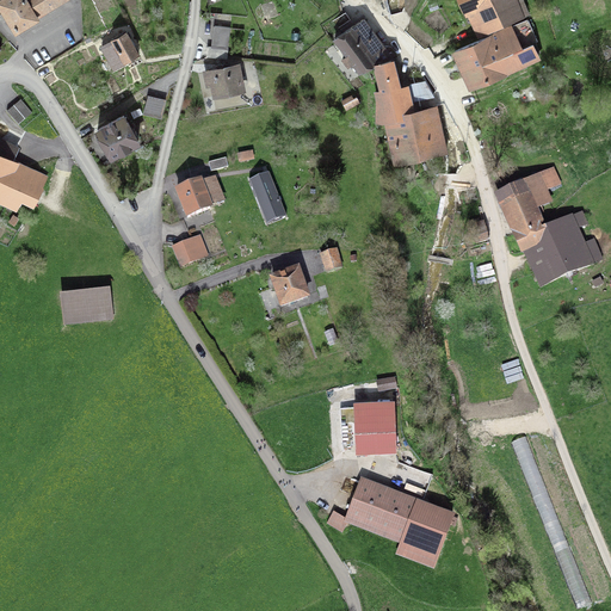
[(0,0),(0,1),(5,8),(0,11),(0,12),(4,19),(8,16),(16,28),(36,14),(36,13),(57,0),(0,0)]
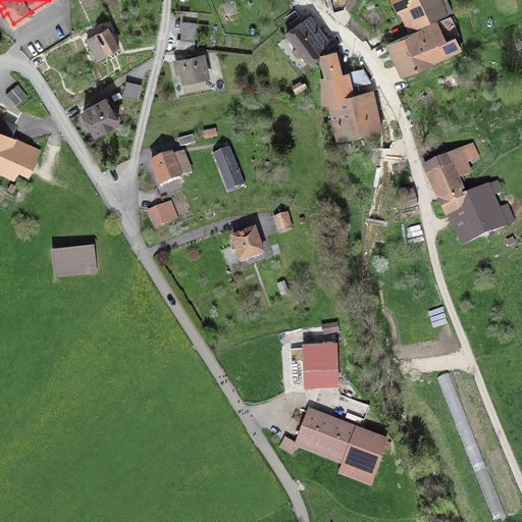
[(393,0),(399,12),(401,11),(410,32),(447,15),(439,0),(393,0)]
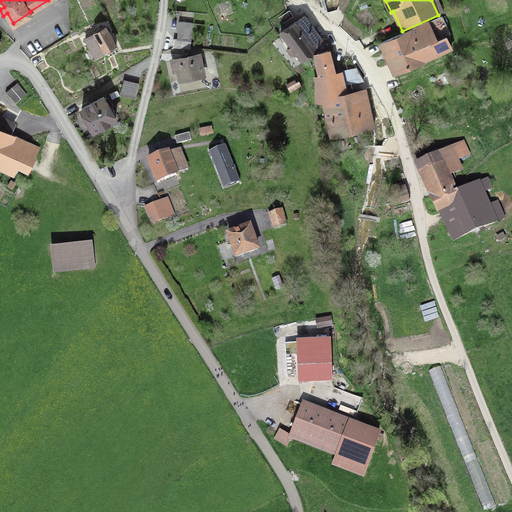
[(275,20),(279,26),(292,18),(288,11),(275,20)]
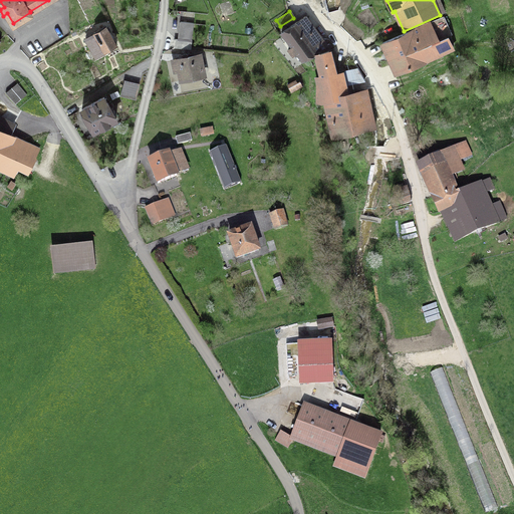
[(305,16),(294,23),(312,54),(314,54),(316,52),(328,50),(305,16)]
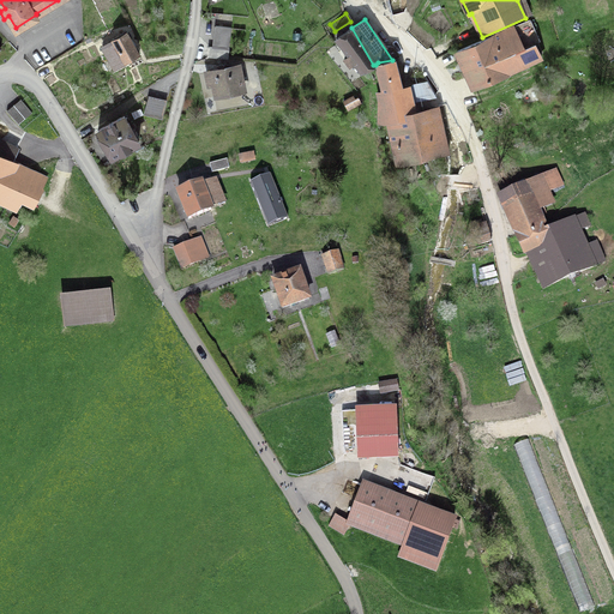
[(539,41),(529,19),(456,52),(471,89),(541,58),(535,42),(539,41)]
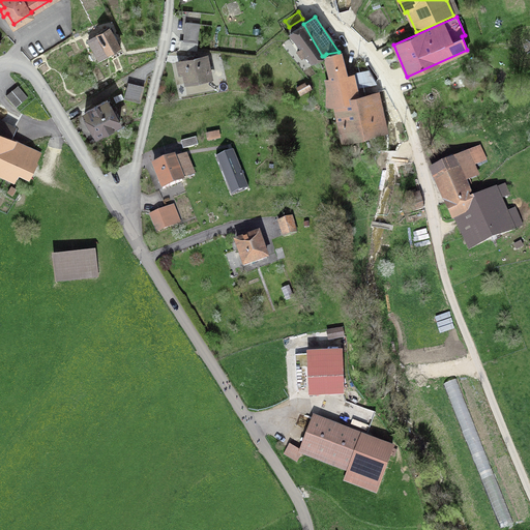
[(184,40),(198,41),(200,24),(186,23),(184,40)]
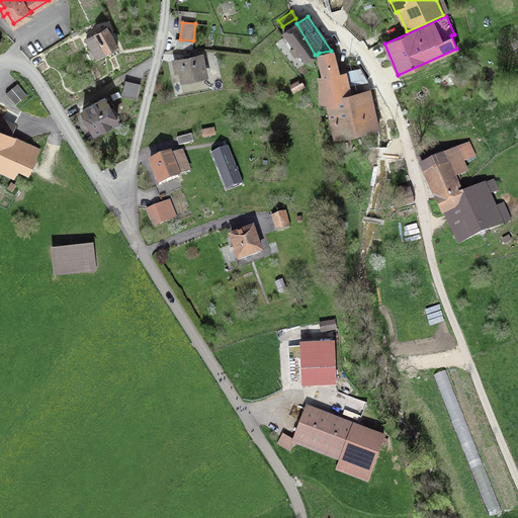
[(306,62),(315,55),(296,23),(283,32),(294,47),(290,51),(295,57),(299,54),(306,62)]
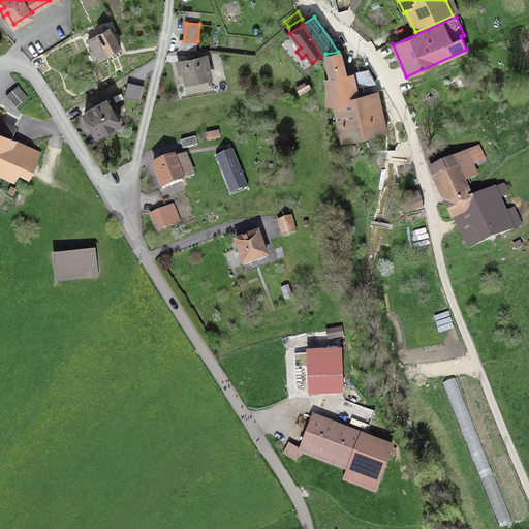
[(110,29),(88,40),(98,59),(120,48),(110,29)]
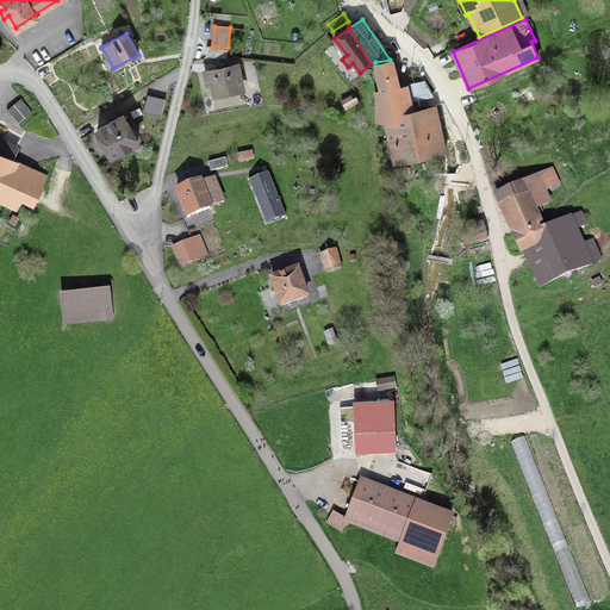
[(207,56),(226,58),(228,48),(212,47),(209,47),(207,56)]
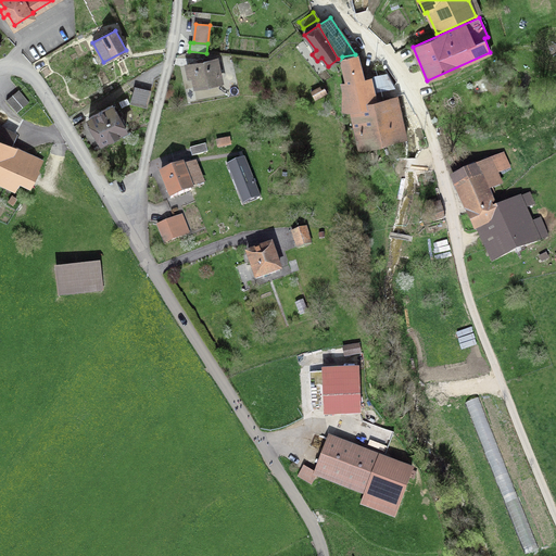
[(355,54),(342,57),(340,59),(346,83),(365,78),(364,76),(362,76),(355,54)]
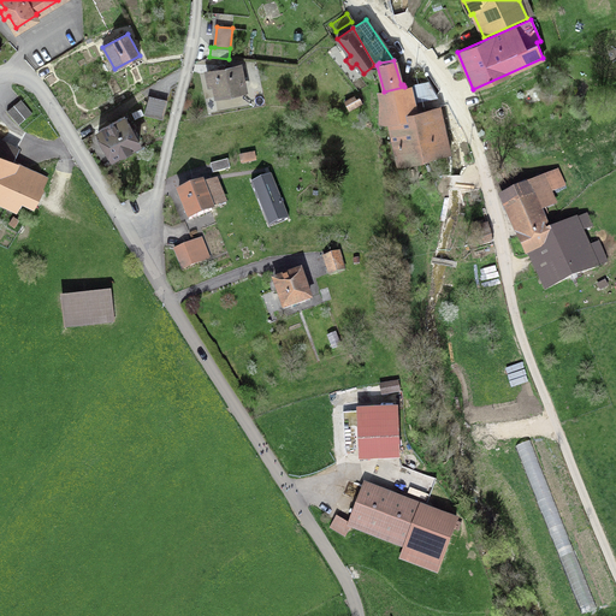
[(246,90),(241,65),(207,72),(209,84),(214,83),(217,96),(246,90)]
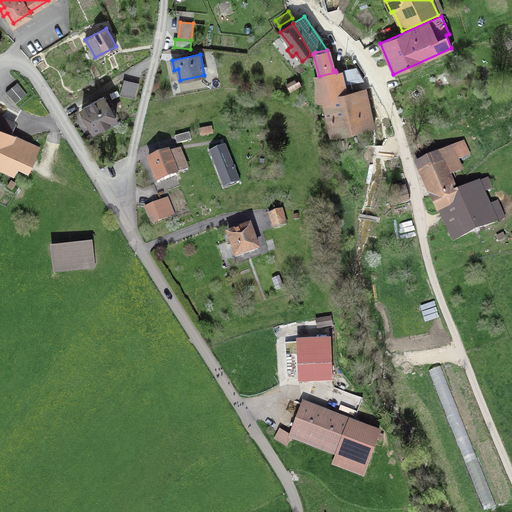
[(346,84),(362,80),(356,68),(344,70),(346,84)]
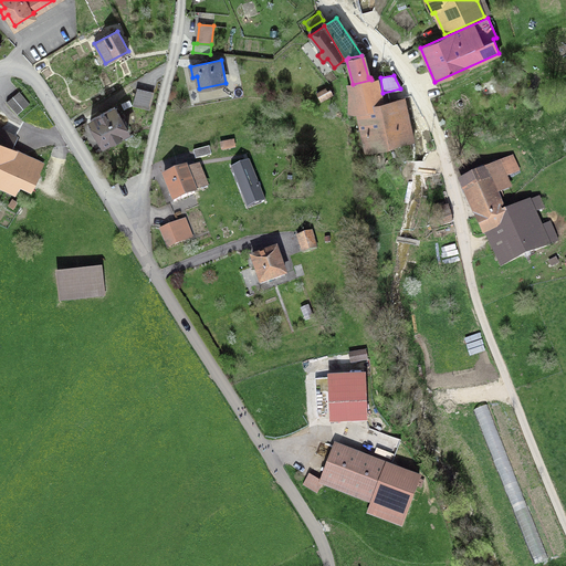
[(348,85),(348,112),(357,111),(377,106),(371,80),(353,84),(348,85)]
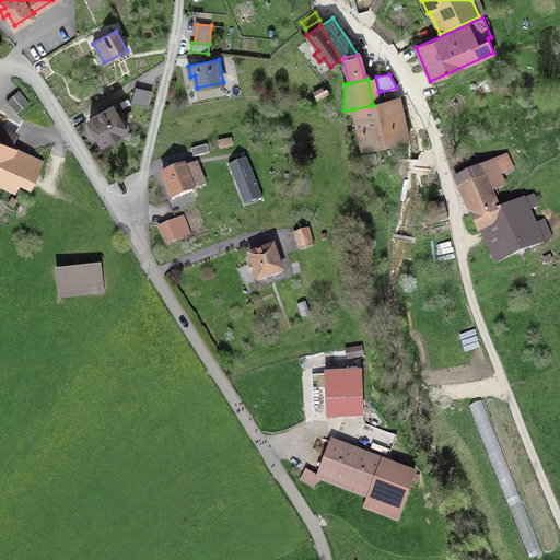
[(329,94),(326,89),(324,91),(322,88),(313,92),(317,101),(329,94)]
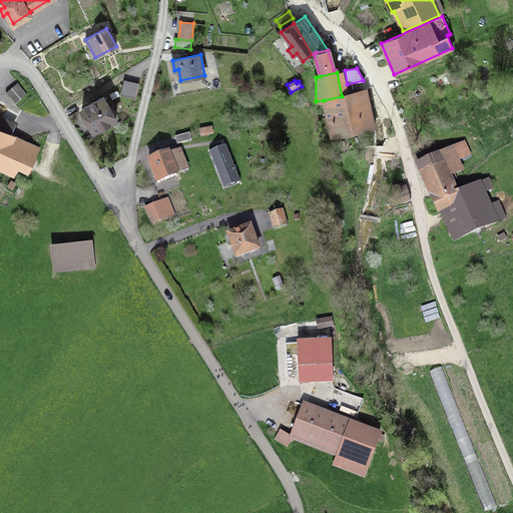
[(138,84),(123,81),(120,95),(135,98),(138,84)]
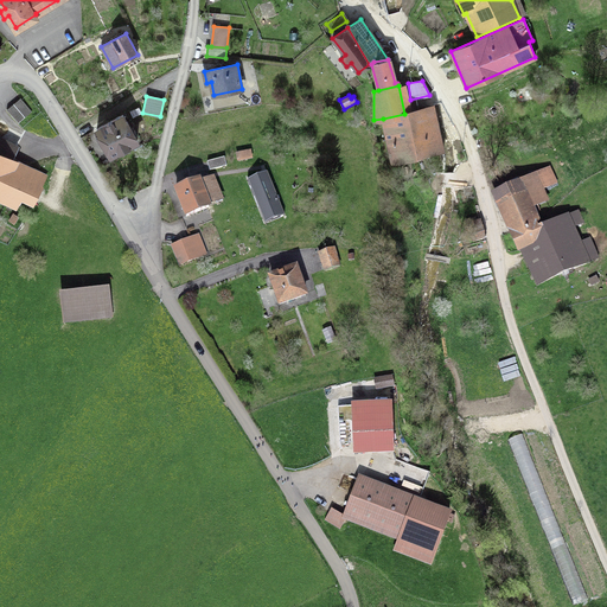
[(18,123),(32,112),(20,98),(7,109),(18,123)]
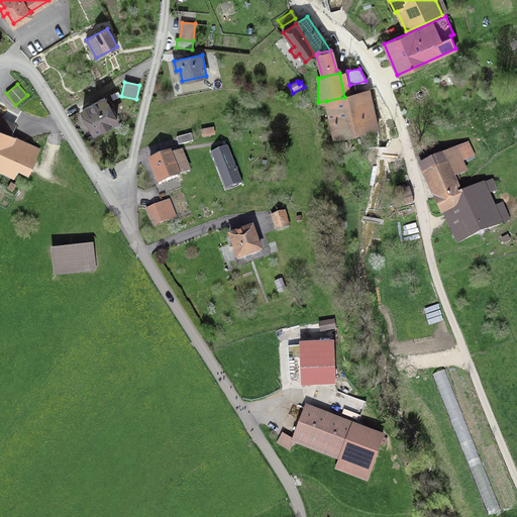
[(378,129),(370,91),(344,97),(326,101),(334,138),(378,129)]
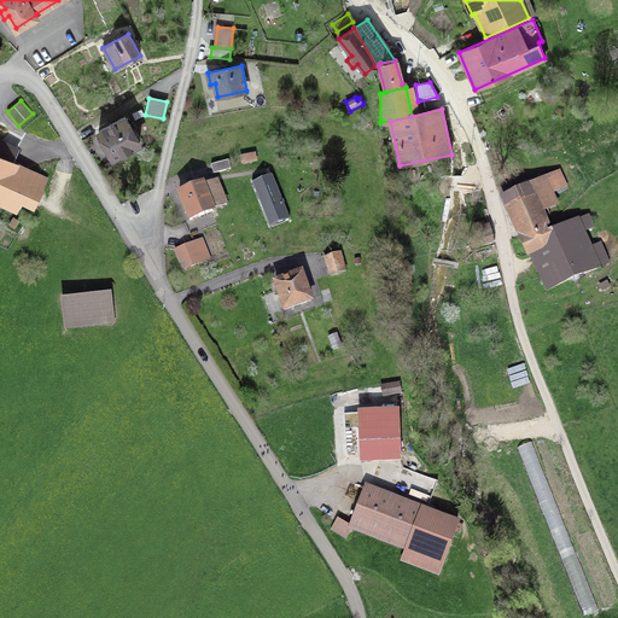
[(126,116),(98,132),(103,140),(99,143),(103,149),(106,146),(112,157),(140,143),(126,116)]
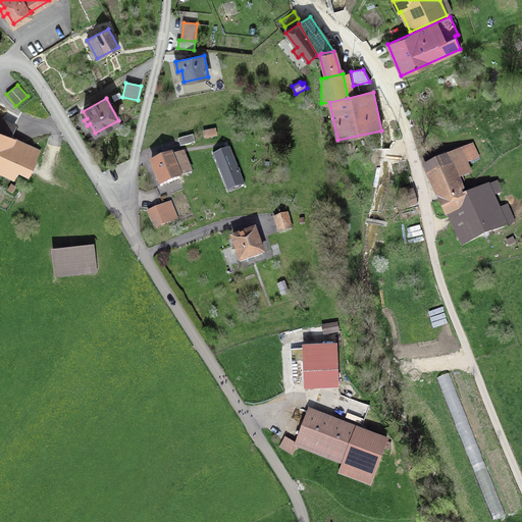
[(0,170),(12,177),(17,168),(28,173),(40,151),(9,136),(14,125),(0,118),(0,170)]
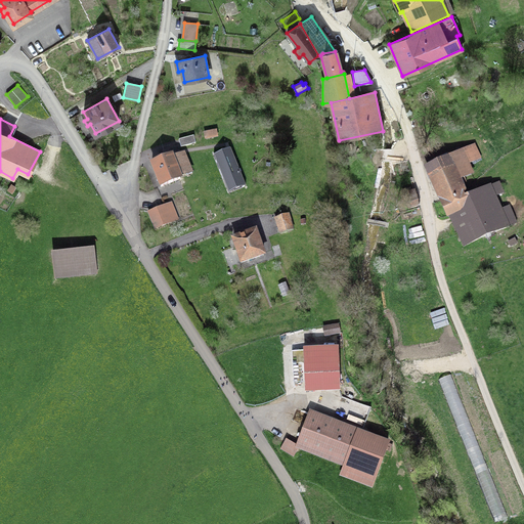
[(193,136),(179,140),(181,147),(195,143),(193,136)]
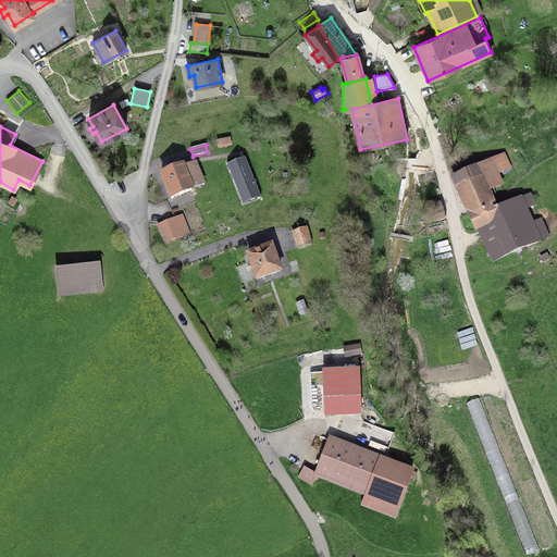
[(245,158),(226,165),(243,205),(261,198),(245,158)]
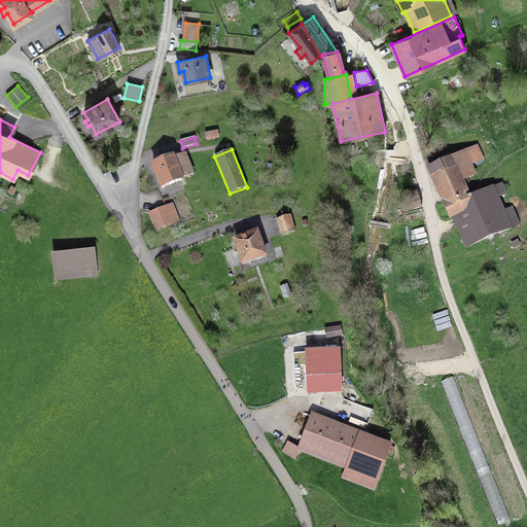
[(463,151),(429,168),(451,217),(453,216),(468,209),(469,204),(467,199),(465,194),(467,191),(462,180),(473,175),(463,151)]
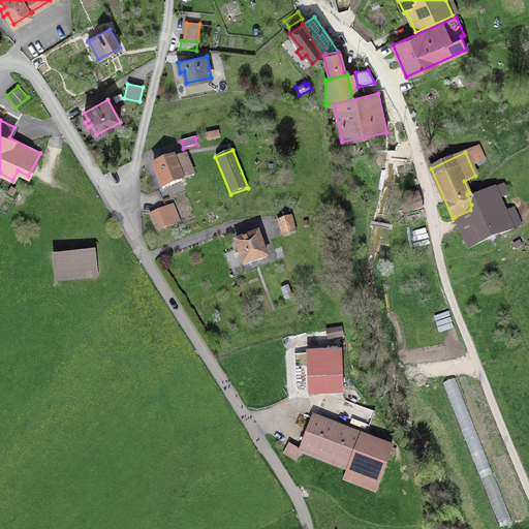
[(173,158),(170,159),(169,156),(165,158),(166,160),(153,166),(162,189),(182,181),(181,178),(191,174),(184,157),(175,161),(173,158)]
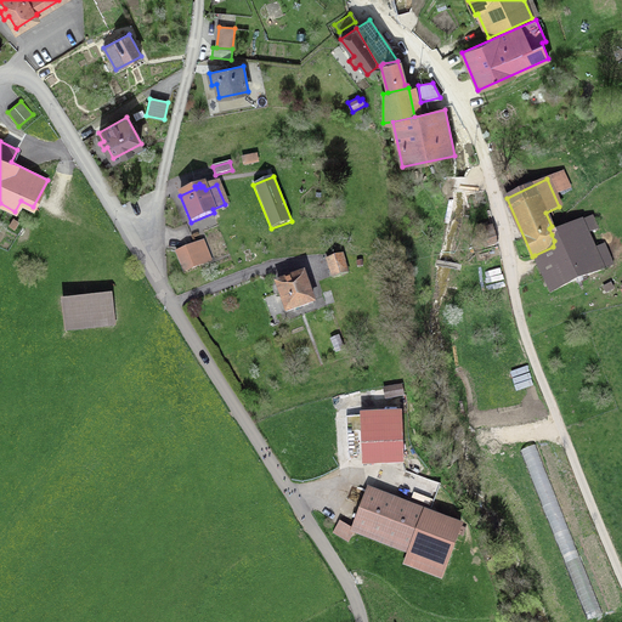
[(554,241),(553,247),(535,255),(541,265),(539,265),(552,292),(612,265),(604,246),(593,250),(584,235),(597,228),(592,218),(552,235),(554,241)]
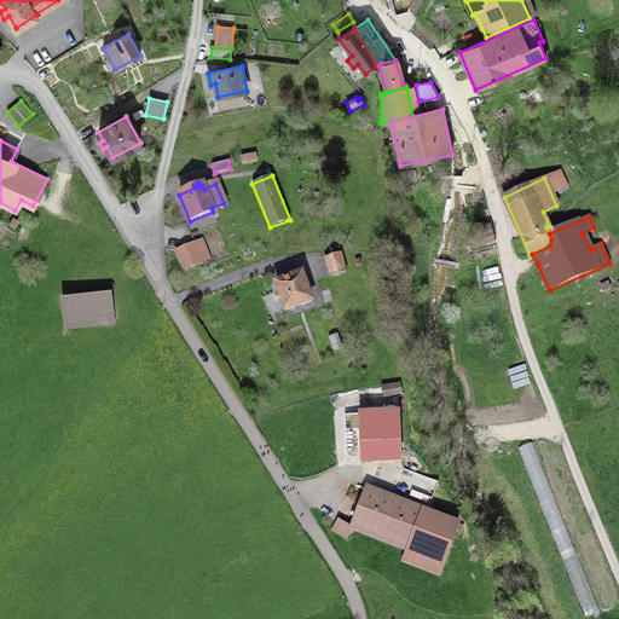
[(481,247),(496,243),(491,229),(487,229),(485,223),(475,225),(481,247)]
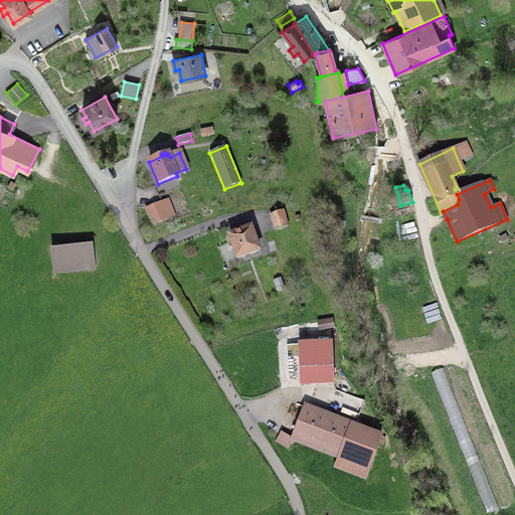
[(146,208),(152,224),(168,218),(162,202),(146,208)]
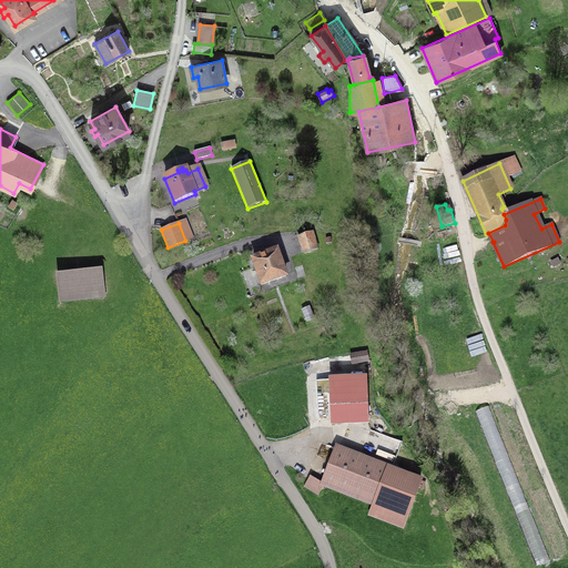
[(304,252),(317,249),(312,233),(298,237),(304,252)]
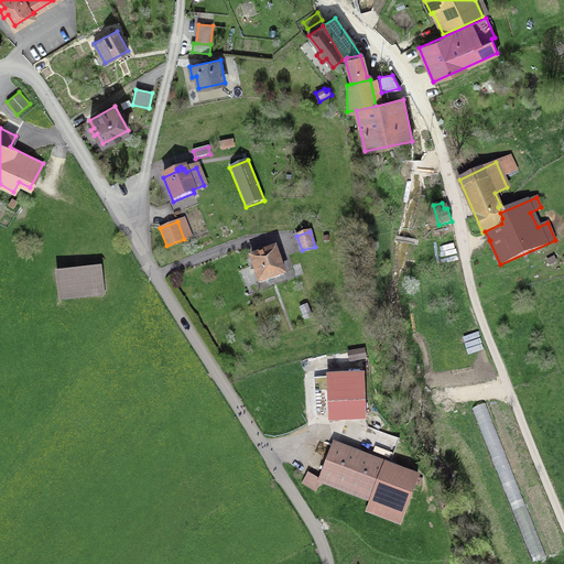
[(283,274),(274,249),(251,258),(260,282),(283,274)]
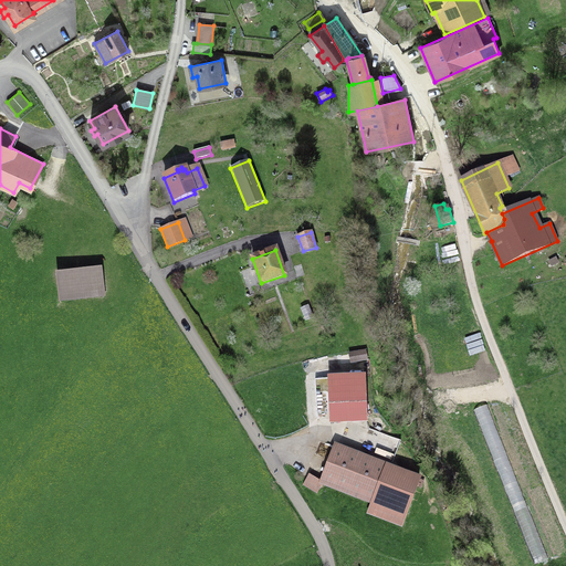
[(103,295),(100,271),(58,276),(61,300),(103,295)]
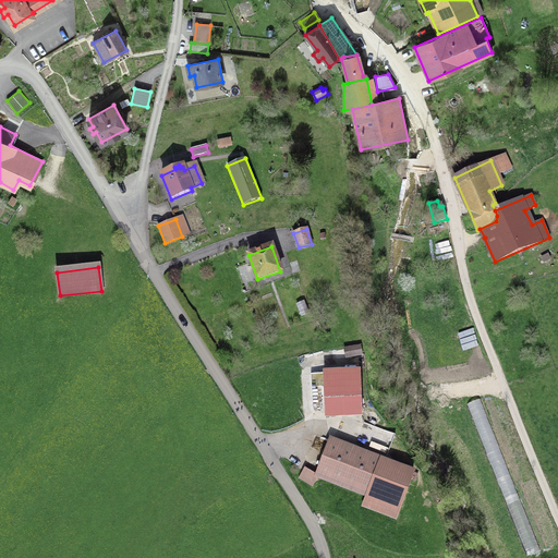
[(346,358),(362,354),(360,346),(344,349),(346,358)]
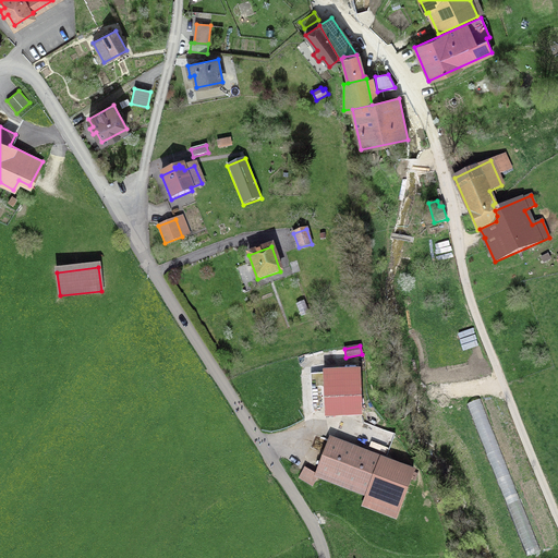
[(362,376),(359,365),(337,371),(340,381),(362,376)]
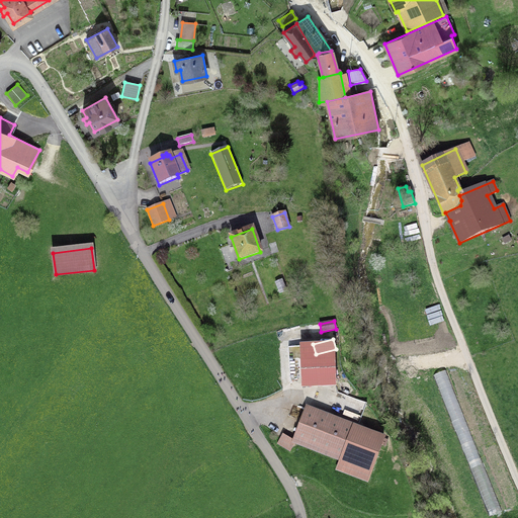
[(385,446),(387,440),(307,409),(294,441),(342,459),(338,468),(367,481),(381,444),(385,446)]
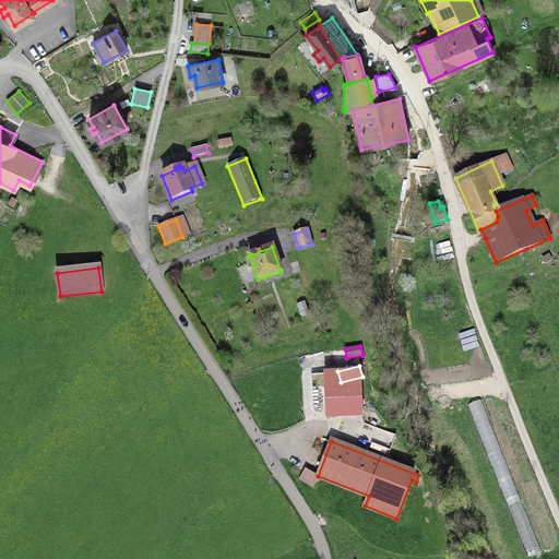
[(318,478),(305,472),(300,478),(313,485),(318,478)]
